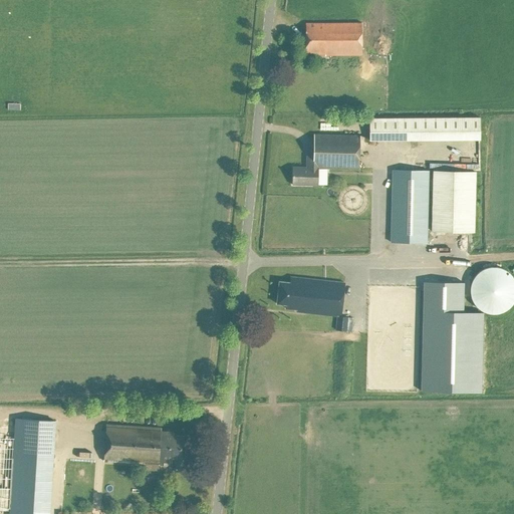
[(326,58),(362,57),(361,24),(305,26),(306,54),(319,54),(319,56),(326,56),(326,58)]
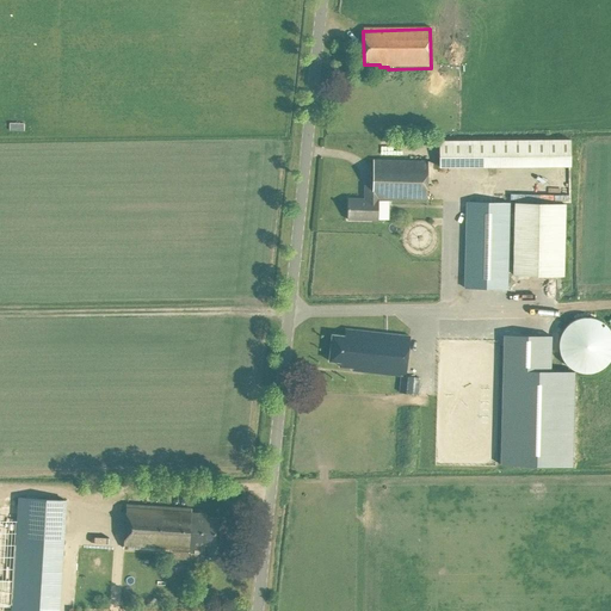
[(571,140),(439,141),(439,168),(572,167),(571,140)]
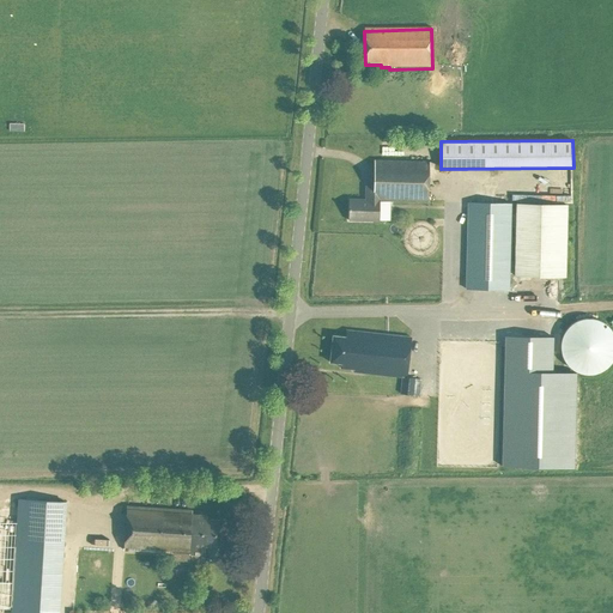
[(376,161),(375,161),(374,187),(365,187),(365,200),(350,200),(349,220),(378,222),(380,201),(429,202),(429,162),(376,161)]
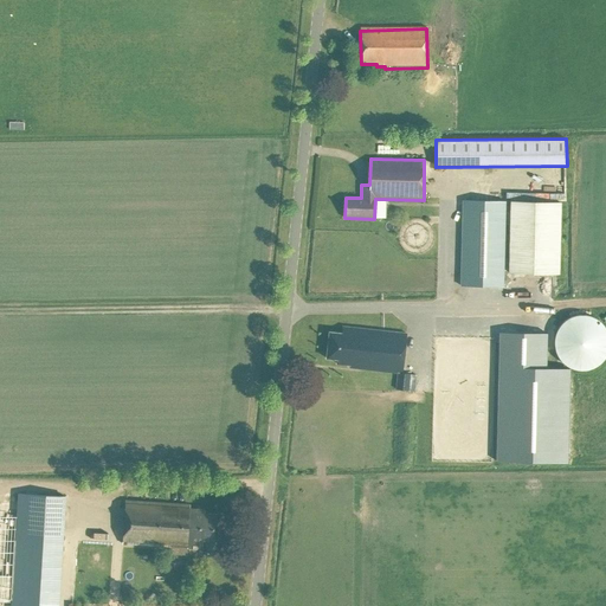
[(503,287),(505,201),(463,201),(461,287),(503,287)]
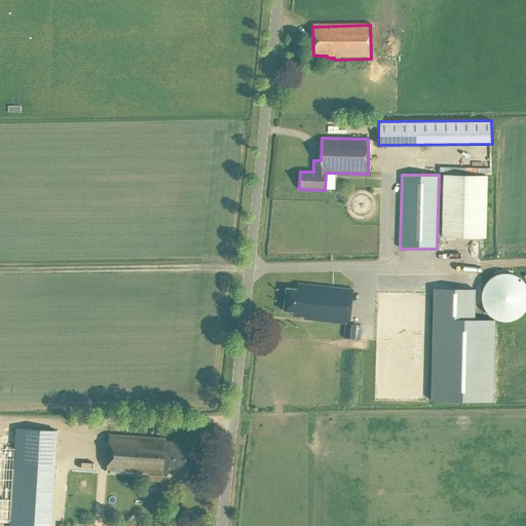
[(484,238),(485,176),(443,175),(442,237),(484,238)]
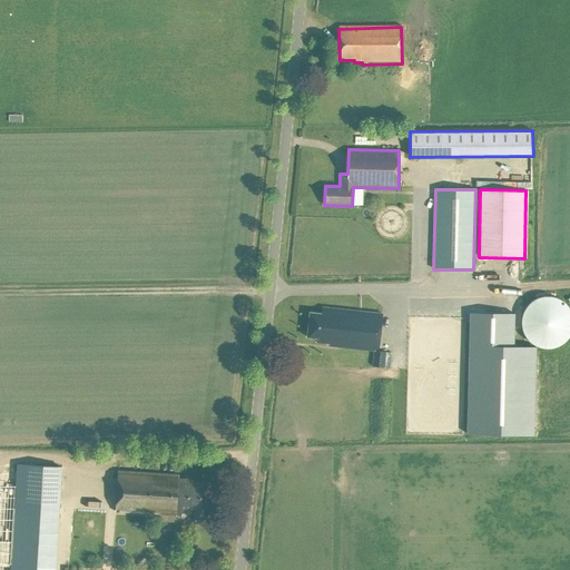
[(569,295),(530,300),(536,346),(569,342),(569,295)]
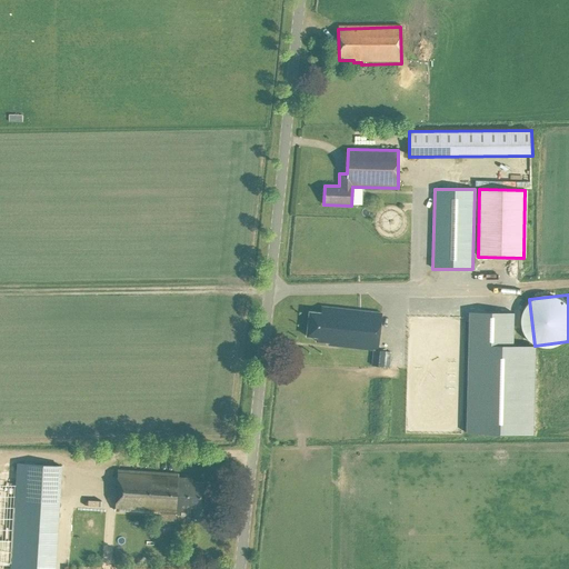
[(412,311),(426,312),(427,296),(412,296),(412,311)]
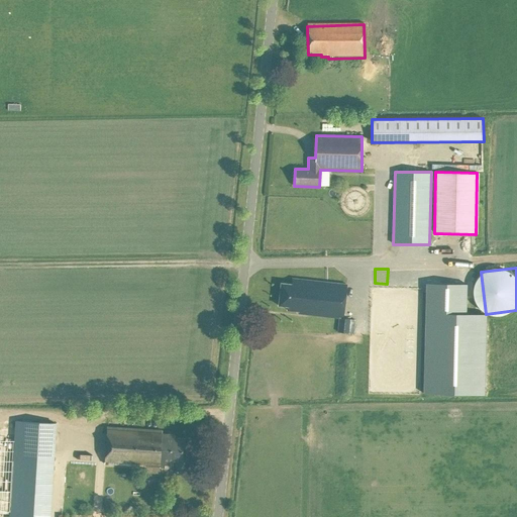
[(338,332),(353,334),(354,320),(343,319),(347,285),(294,279),(294,280),(291,285),(281,284),(279,306),(288,307),(288,311),(298,312),(298,314),(339,318),(338,332)]
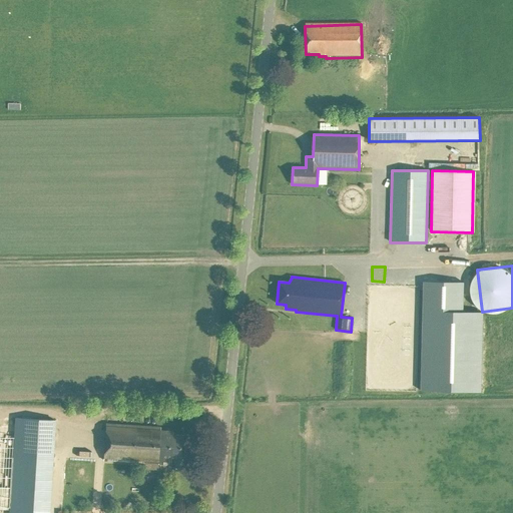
[(426,285),(426,395),(486,394),(486,314),(466,314),(466,284),(426,285)]
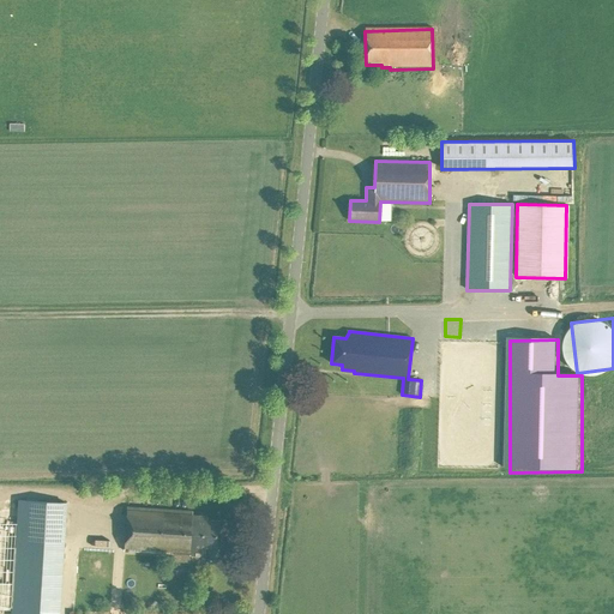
[(34,548),(66,536),(55,505),(22,518),(34,548)]
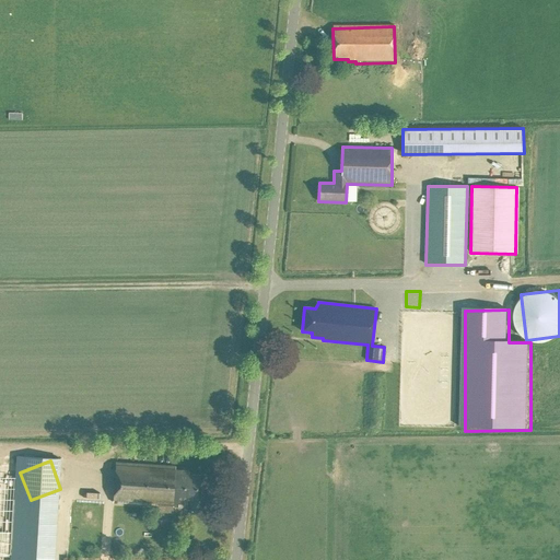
[(203,502),(206,476),(191,475),(191,471),(177,470),(178,467),(119,464),(116,503),(162,506),(161,513),(173,514),(173,508),(181,509),(182,504),(189,505),(189,502),(203,502)]
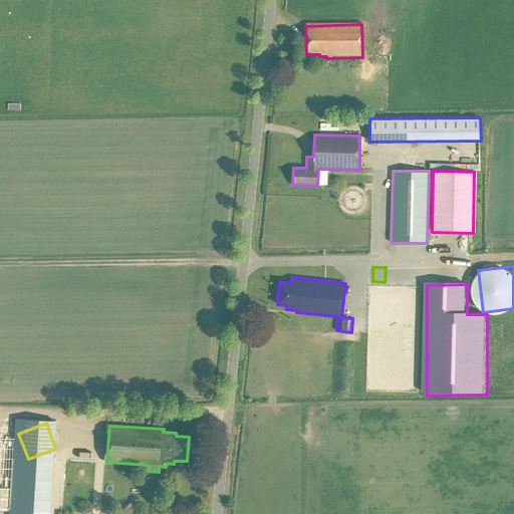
[(0,428),(0,513),(9,513),(15,429),(0,428)]
